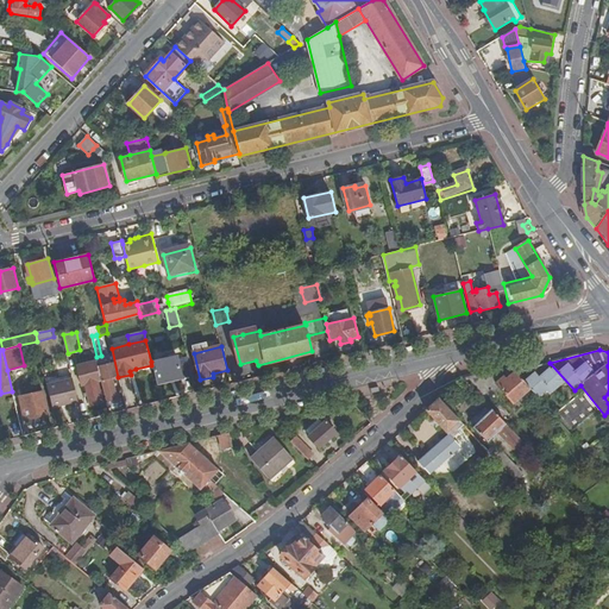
[(333,352),(313,357),(314,363),(334,358),(333,352)]
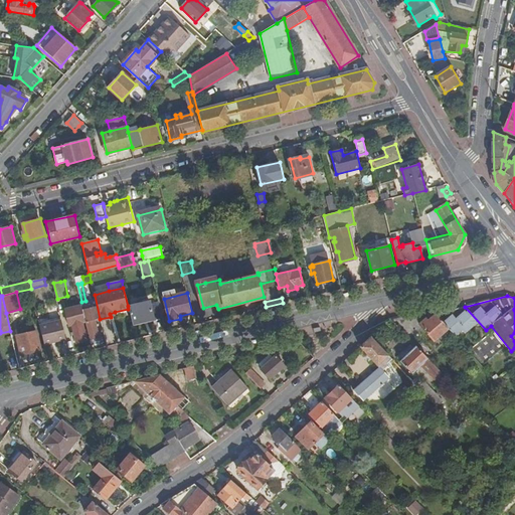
[(128,309),(132,324),(153,319),(149,301),(128,306),(128,309)]
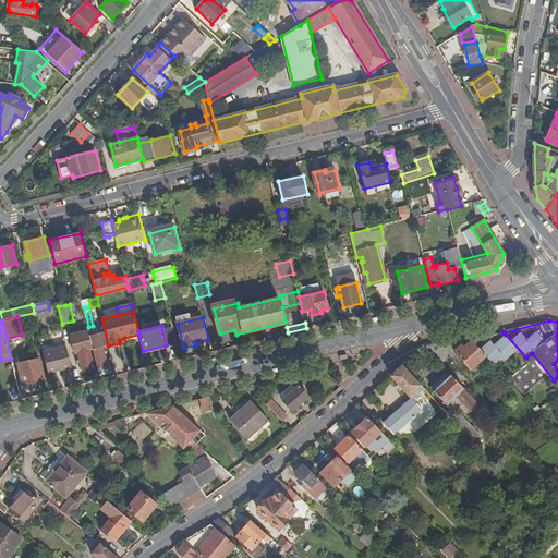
[(83,372),(98,367),(94,348),(89,331),(73,336),(76,353),(79,353),(83,372)]
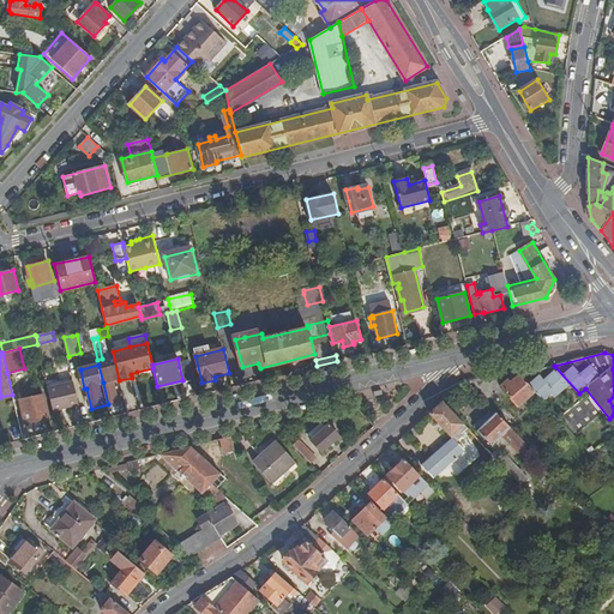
[(578,395),(579,393),(554,366),(521,374),(535,390),(543,399),(554,391),(558,395),(571,385),(578,395)]
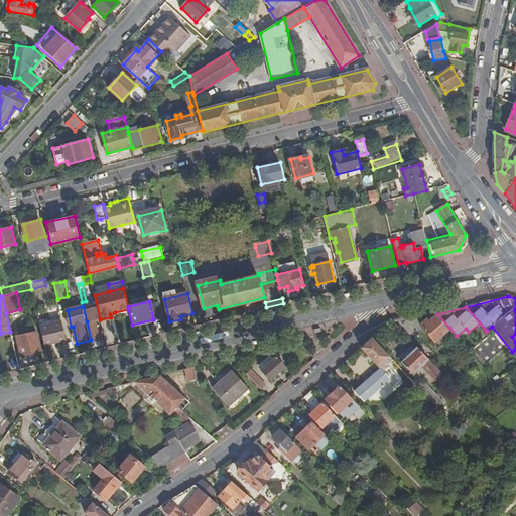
[(449,328),(437,314),(433,309),(397,318),(415,338),(424,330),(434,341),(449,328)]
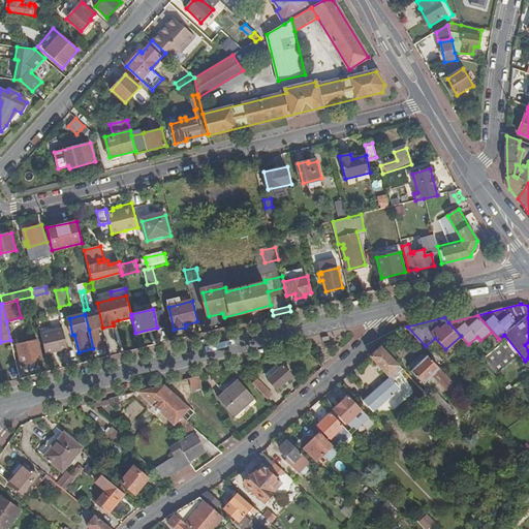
[(403,328),(402,329),(422,349),(426,346),(407,327),(403,328)]
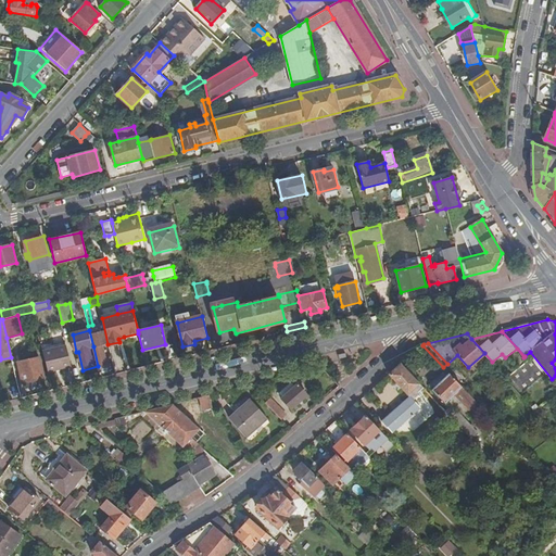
[(102,344),(93,346),(98,366),(106,364),(102,344)]
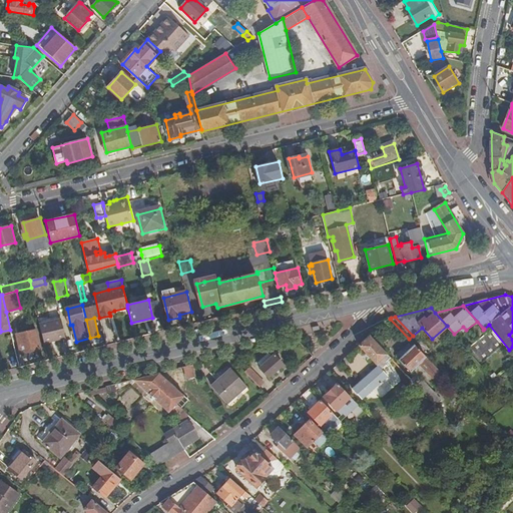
[(62,319),(40,324),(45,343),(66,338),(62,319)]
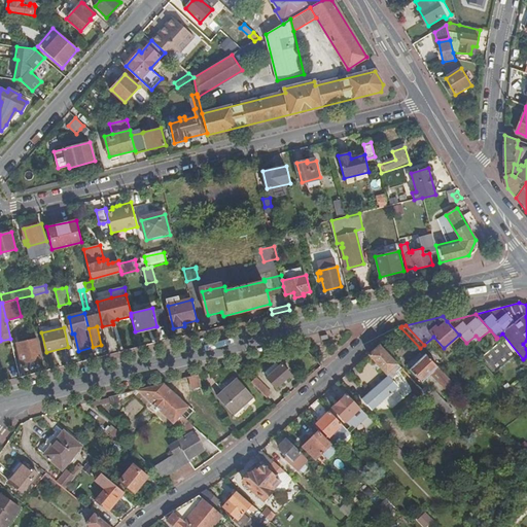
[(37,339),(18,343),(22,363),(41,358),(37,339)]
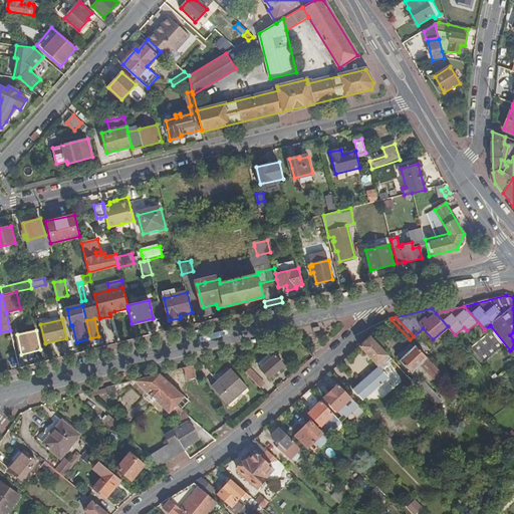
[(387,362),(393,357),(371,335),(359,346),(379,366),(354,390),(364,401),(380,386),(381,387),(384,383),(383,382),(389,377),(382,369),(389,364),(387,362)]
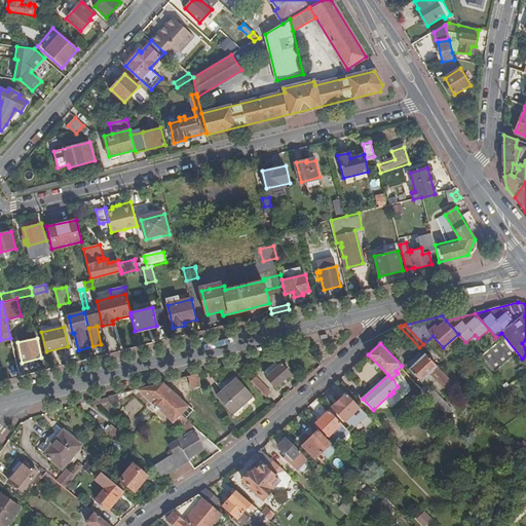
[(450,378),(424,352),(408,367),(420,380),(429,371),(443,384),(450,378)]
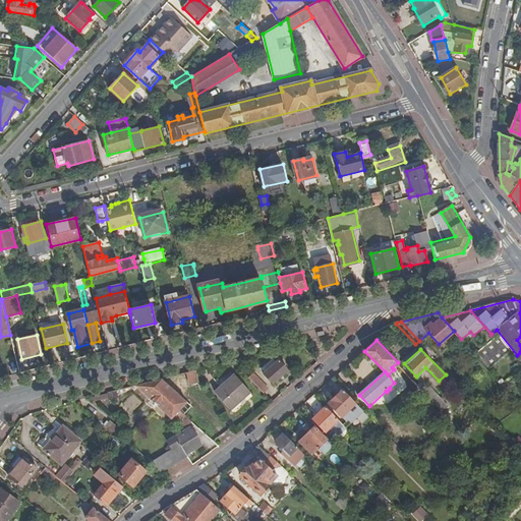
[(263,368),(267,372),(277,363),(273,359),(263,368)]
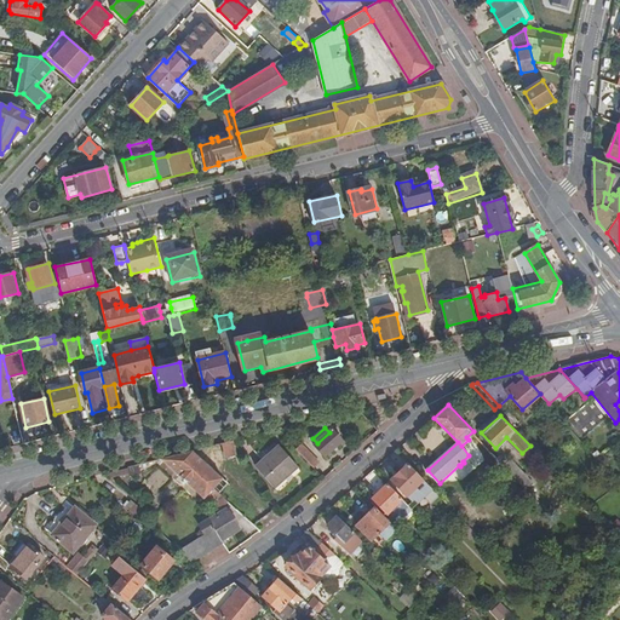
[(332,430),(329,432),(317,443),(314,446),(326,458),(343,441),(332,430)]
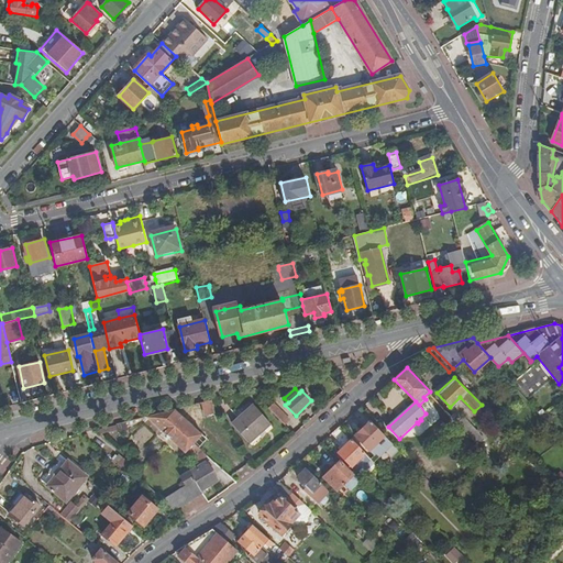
[(506,408),(514,417),(525,406),(518,398),(506,408)]
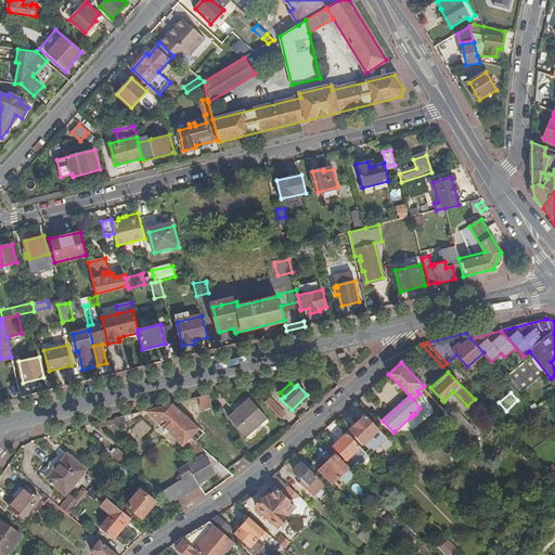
[(209,395),(199,397),(203,410),(213,408),(209,395)]
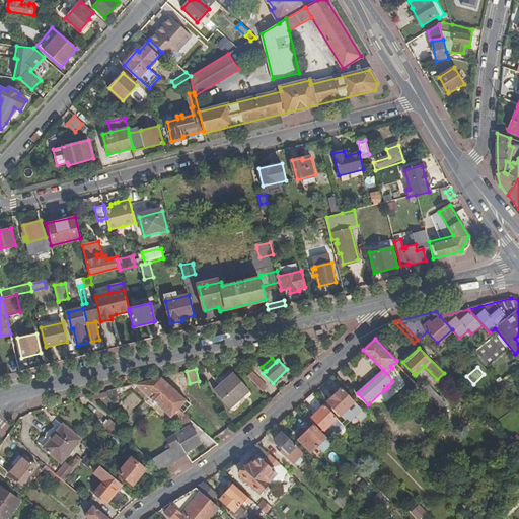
[(230,409),(249,391),(233,373),(214,389),(230,409)]
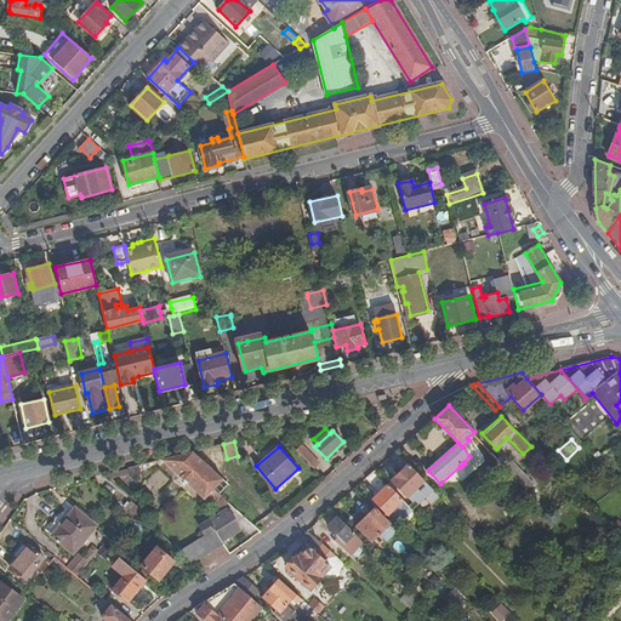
[(222,479),(193,453),(177,456),(214,489),(222,479)]
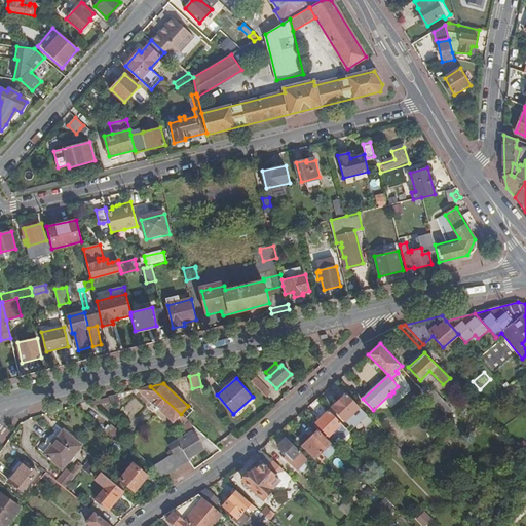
[(422,387),(447,413),(452,408),(433,387),(430,389),(425,384),(422,387)]
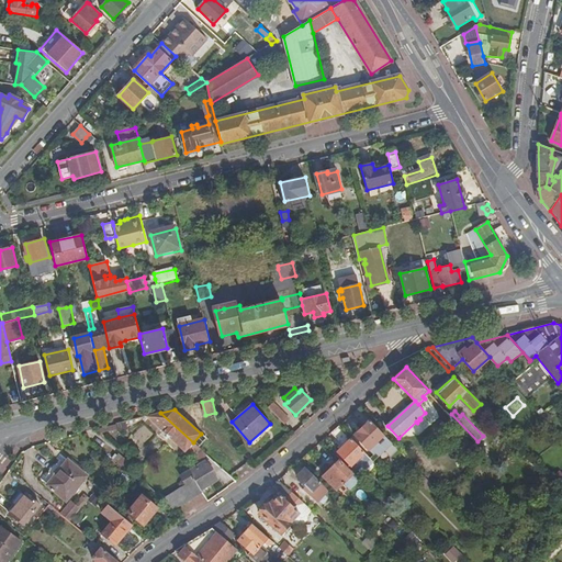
[(281,412),(277,417),(293,435),(299,429),(281,412)]
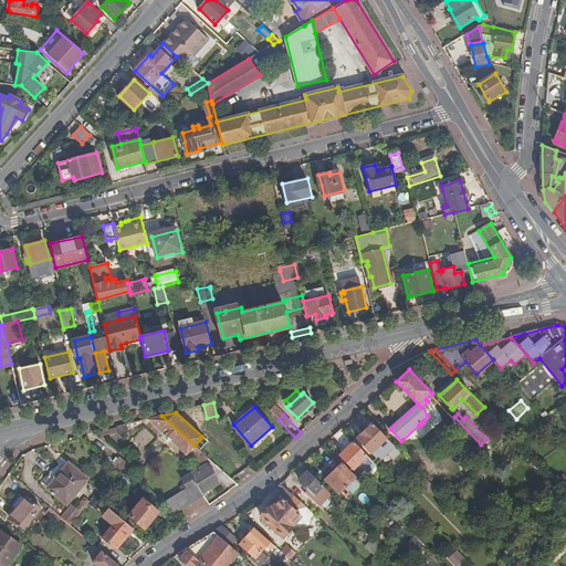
[(161,416),(147,419),(187,456),(188,454),(195,446),(161,416)]
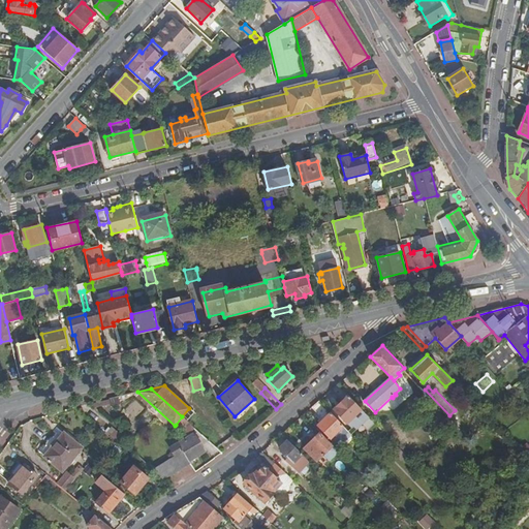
[(347,425),(362,410),(348,397),(334,410),(347,425)]
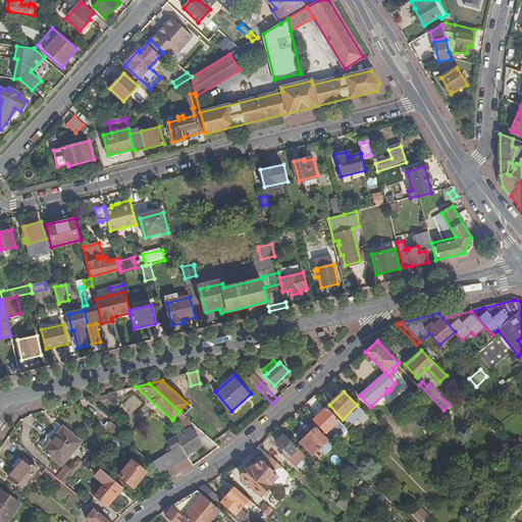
[(340,421),(315,397),(308,403),(320,415),(315,420),(327,432),(340,421)]
